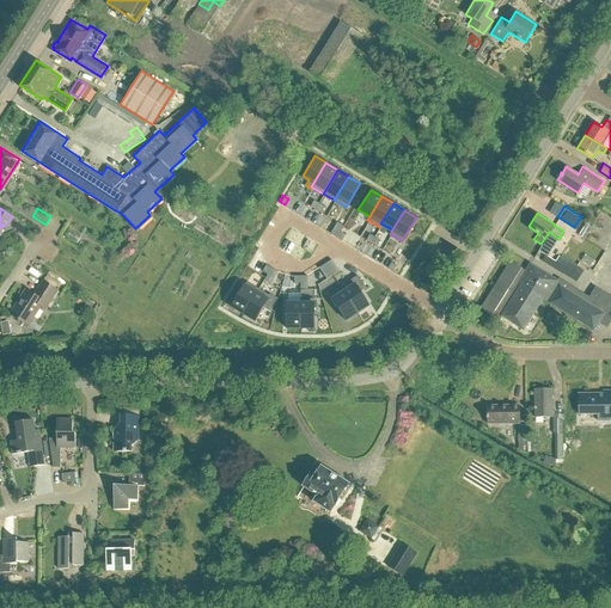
[(336,220),(329,232),(335,235),(340,229),(342,223),(336,220)]
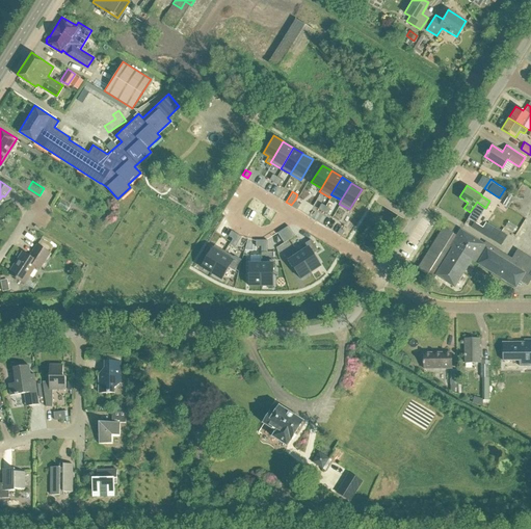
[(500,243),(506,233),(477,215),(478,214),(472,210),(468,217),(473,220),(470,225),(500,243)]
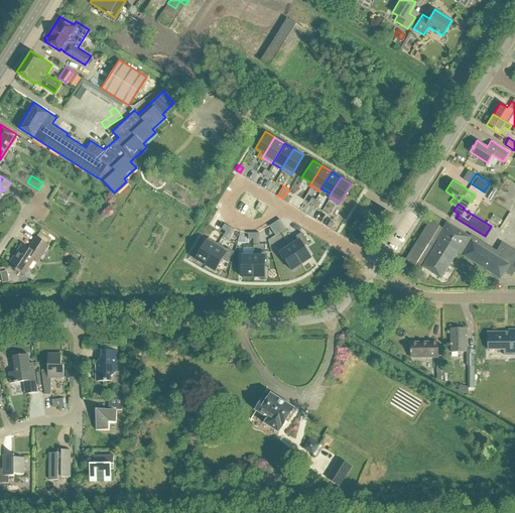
[(278,217),(273,221),(279,230),(285,227),(278,217)]
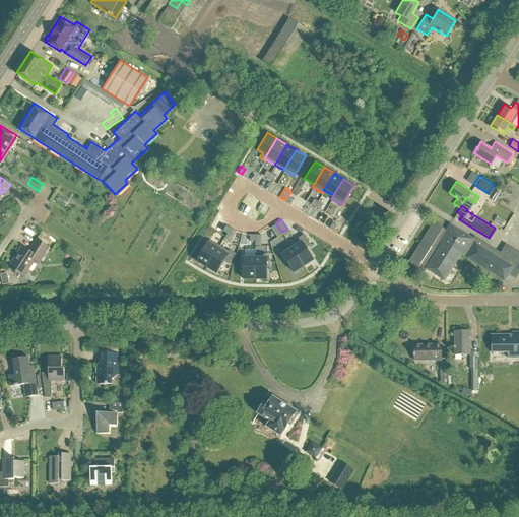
[(446,229),(433,219),(407,260),(424,270),(426,267),(444,278),(460,252),(463,254),(463,253),(467,255),(466,256),(504,279),(508,272),(515,277),(518,272),(518,250),(505,242),(500,251),(474,235),(472,237),(450,222),(446,229)]
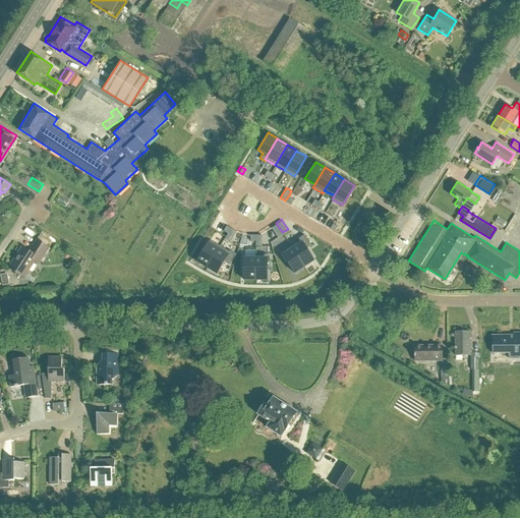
[(276,223),(271,226),(277,236),(282,232),(276,223)]
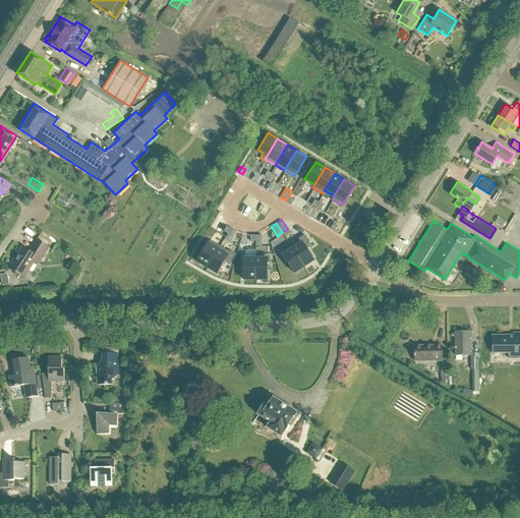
[(227,231),(224,236),(229,239),(235,230),(230,226),(227,231)]
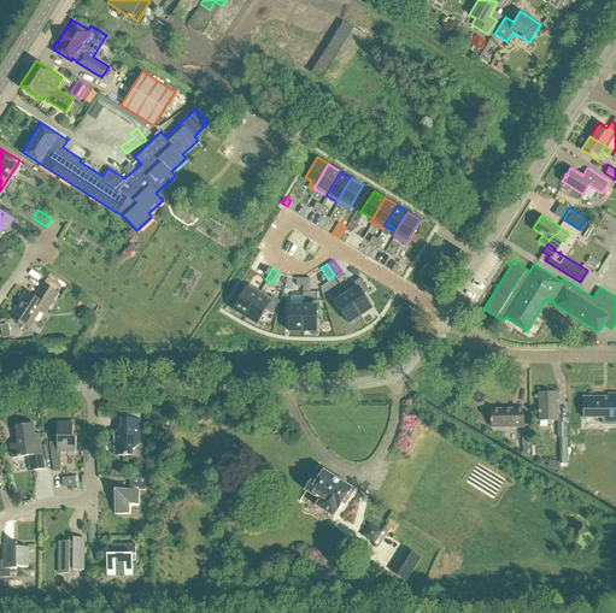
[(355,281),(344,289),(345,292),(359,313),(371,306),(370,306),(363,293),(369,289),(368,288),(361,276),(355,281)]
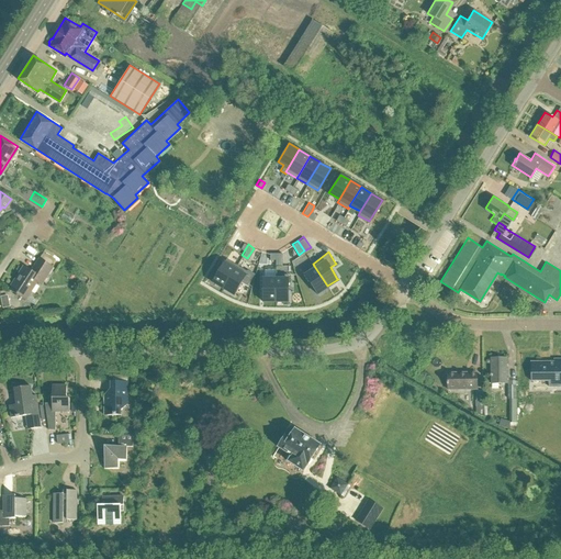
[(41,282),(52,265),(38,256),(30,269),(23,265),(8,288),(25,298),(36,280),(41,282)]
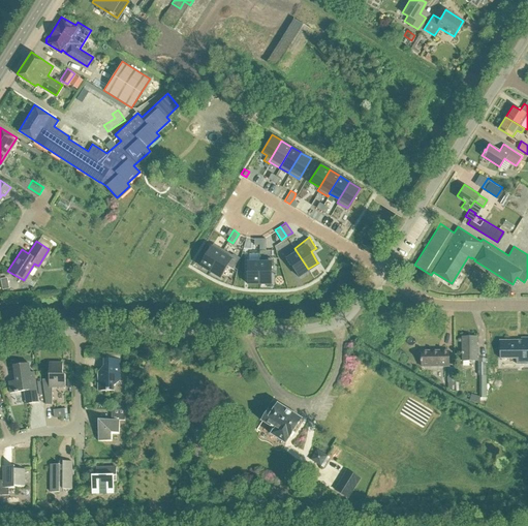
[(199,264),(209,270),(210,270),(220,251),(222,248),(212,242),(211,245),(199,264)]
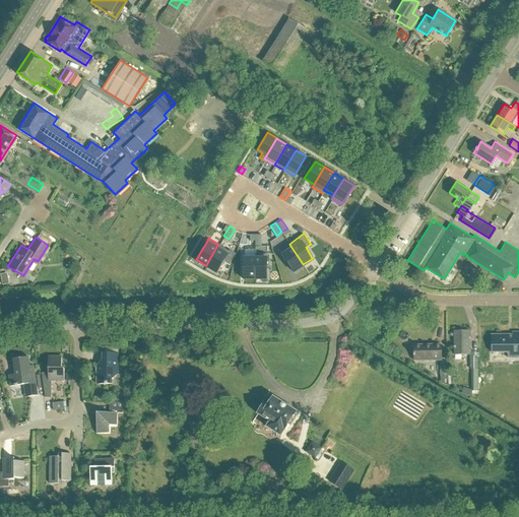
[(206,265),(205,265),(215,271),(222,260),(228,263),(235,253),(229,249),(229,250),(218,244),(216,247),(206,265)]
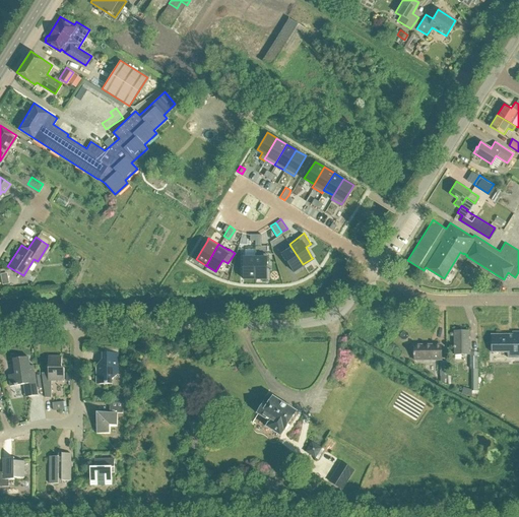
[(289,244),(279,250),(281,253),(293,270),(303,264),(290,246),(289,244)]
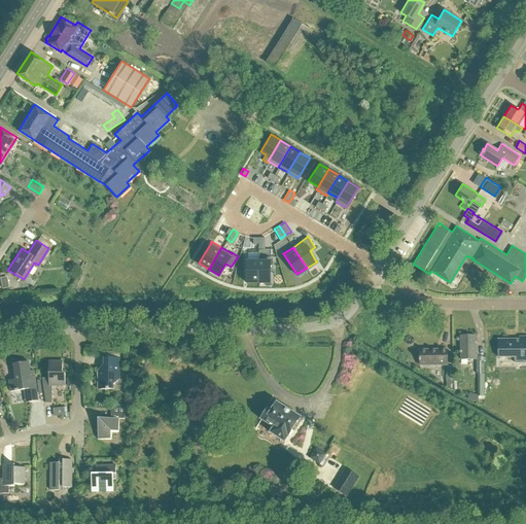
[(257,281),(270,281),(270,259),(270,256),(257,256),(257,259),(257,281)]
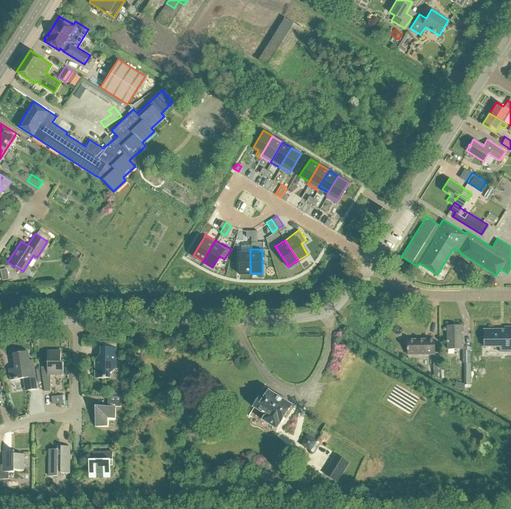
[(239,252),(239,273),(243,273),(250,273),(250,252),(243,252),(239,252)]
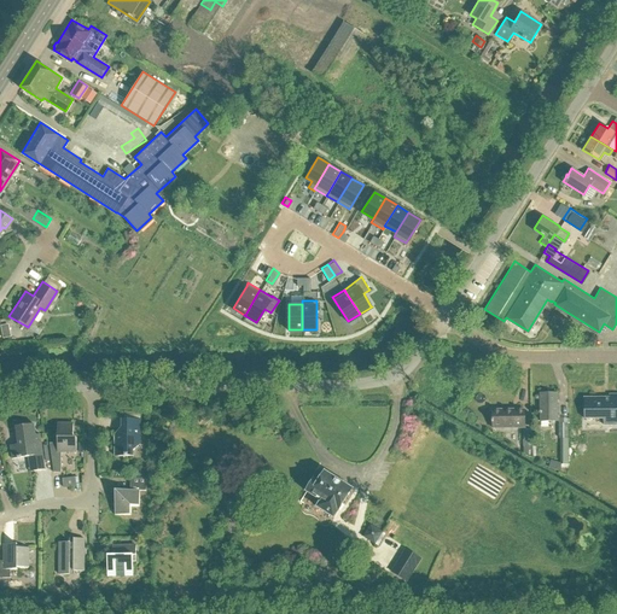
[(10,333),(7,320),(0,322),(3,335),(10,333)]
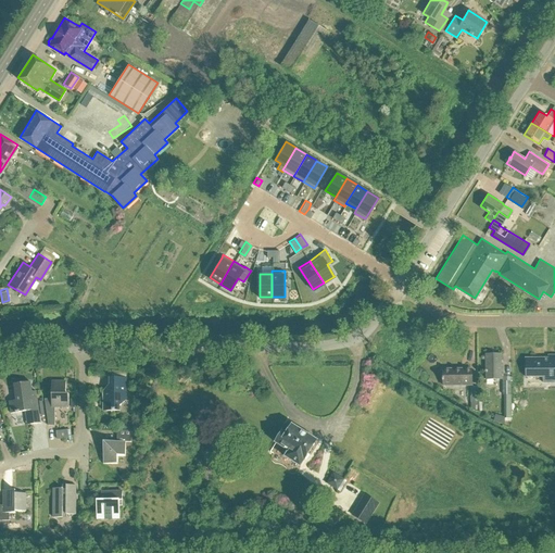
[(500,362),(500,352),(484,352),(484,378),(502,377),(502,362),(500,362)]
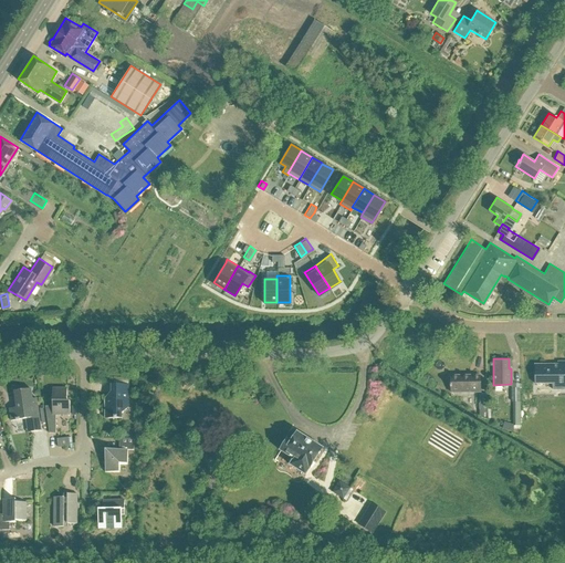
[(564,360),(557,360),(557,363),(533,363),(533,382),(551,382),(551,385),(564,385),(564,360)]
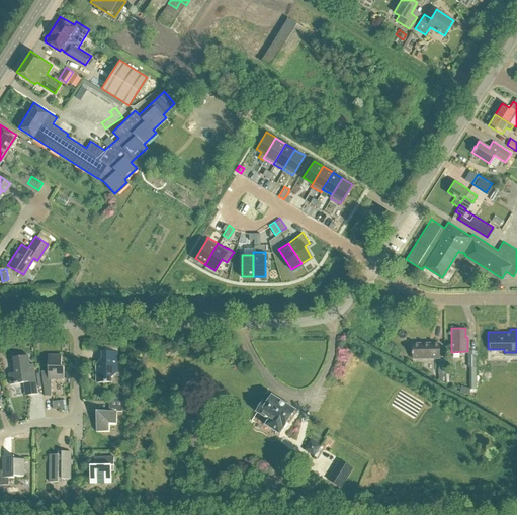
[(412,357),(438,356),(438,342),(411,343),(412,357)]
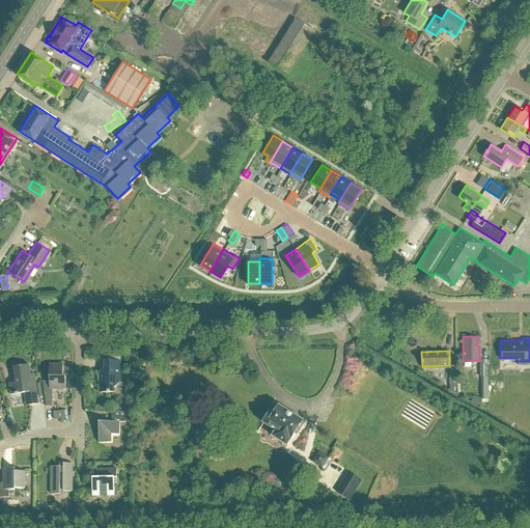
[(113,390),(113,385),(119,380),(119,359),(104,359),(104,366),(100,369),(100,379),(98,379),(98,390),(113,390)]
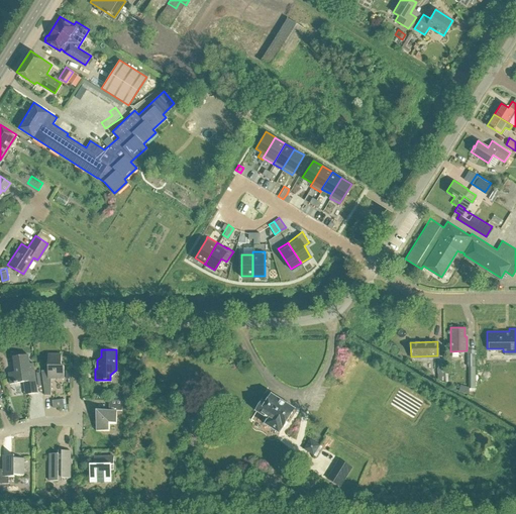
[(28,363),(27,352),(12,355),(14,370),(8,371),(9,383),(25,380),(27,393),(36,391),(32,362),(28,363)]
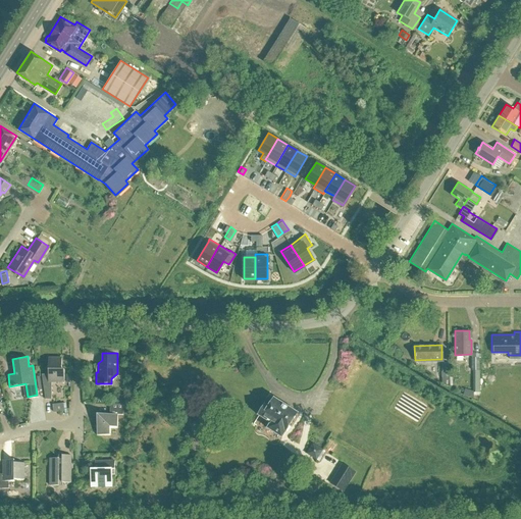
[(63,380),(63,368),(61,368),(61,356),(49,356),(48,358),(48,372),(41,372),(45,398),(51,398),(51,380),(63,380)]
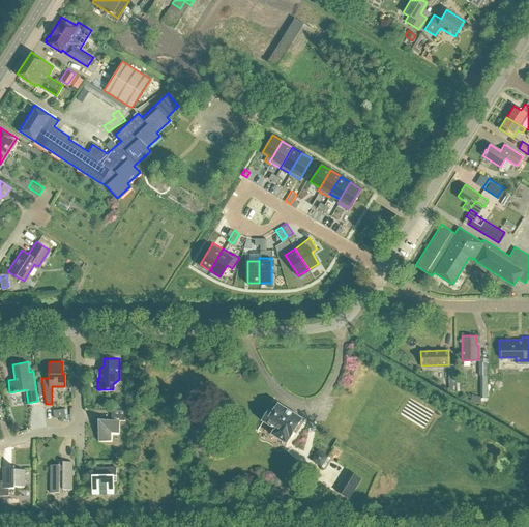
[(478,375),(487,375),(487,361),(478,361),(478,375)]
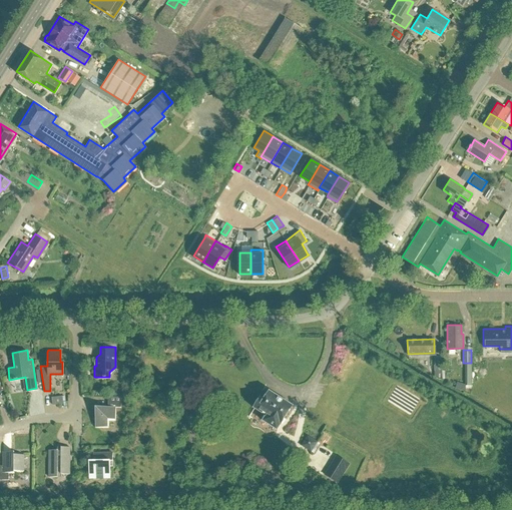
[(276,429),(291,405),(264,388),(258,398),(259,398),(253,407),(265,415),(262,420),(276,429)]
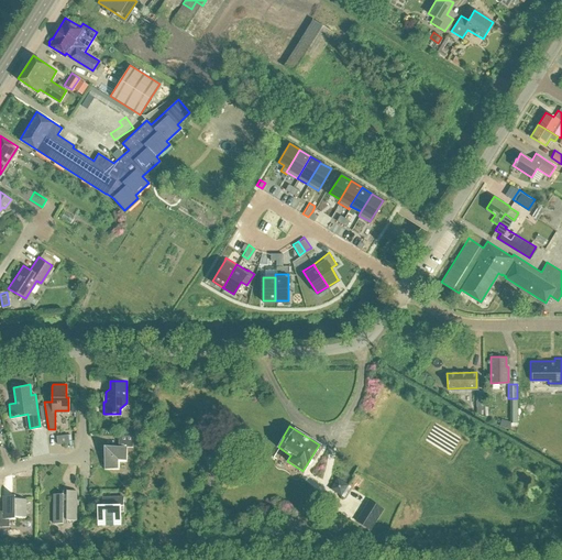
[(68,431),(56,434),(57,442),(69,440),(68,431)]
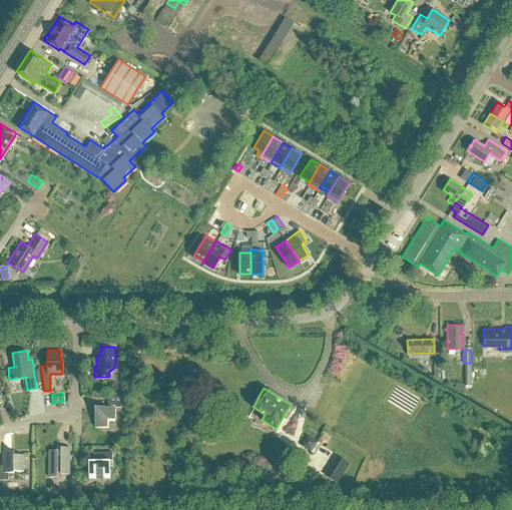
[(120,406),(120,401),(120,395),(118,395),(107,395),(107,405),(94,405),(94,426),(107,426),(107,419),(114,419),(115,406),(120,406)]
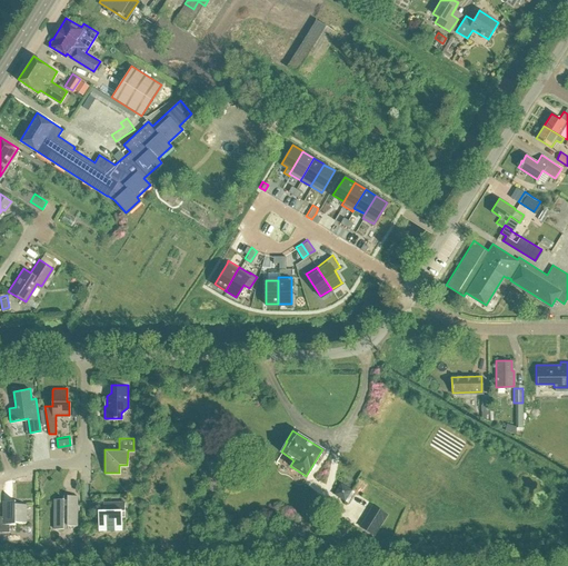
[(345,499),(352,488),(341,480),(334,492),(345,499)]
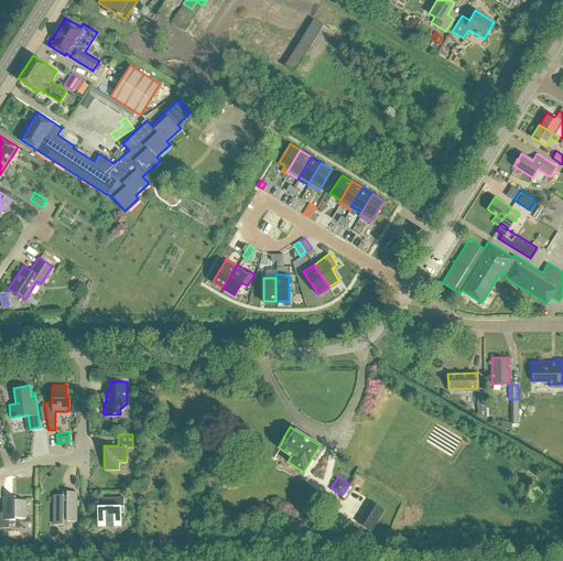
[(76,519),(76,489),(66,489),(66,493),(53,493),(53,522),(66,522),(66,519),(76,519)]
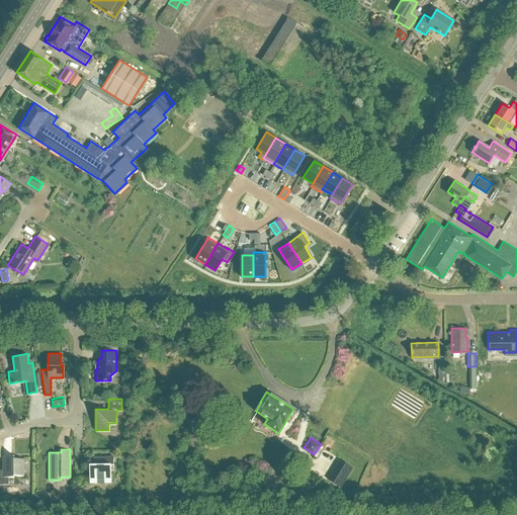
[(13,457),(13,454),(2,454),(2,468),(0,467),(0,483),(8,483),(8,476),(13,476),(13,474),(23,474),(23,457),(13,457)]
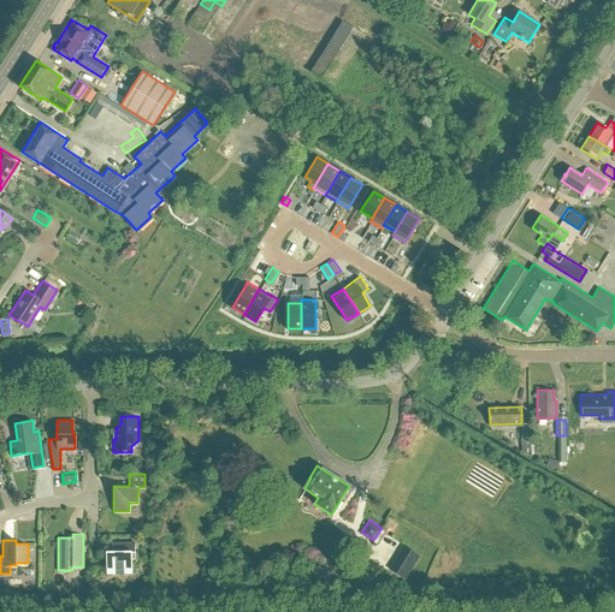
[(106,572),(131,571),(131,557),(135,557),(134,541),(111,541),(111,557),(106,557),(106,572)]
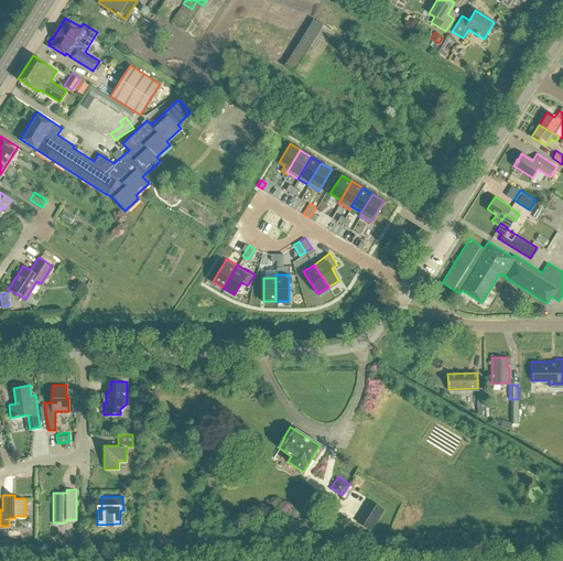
[(371,529),(385,508),(370,499),(357,520),(371,529)]
